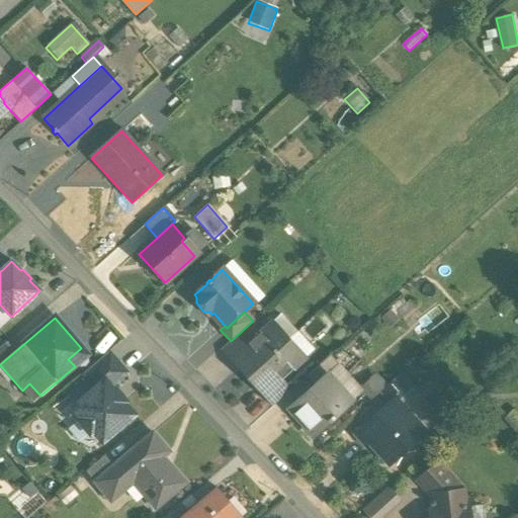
[(249,344),(235,357),(237,359),(233,363),(260,395),(264,391),(250,374),(288,340),(272,323),(249,344)]
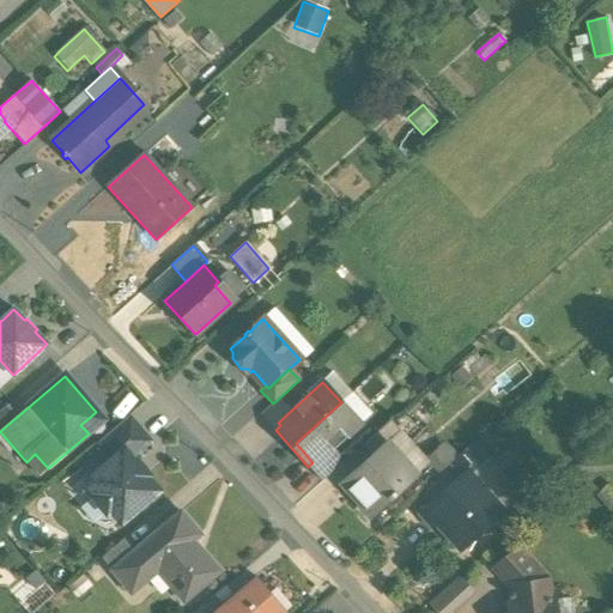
[(273,404),(261,414),(275,430),(280,425),(278,423),(295,407),(284,394),(273,404)]
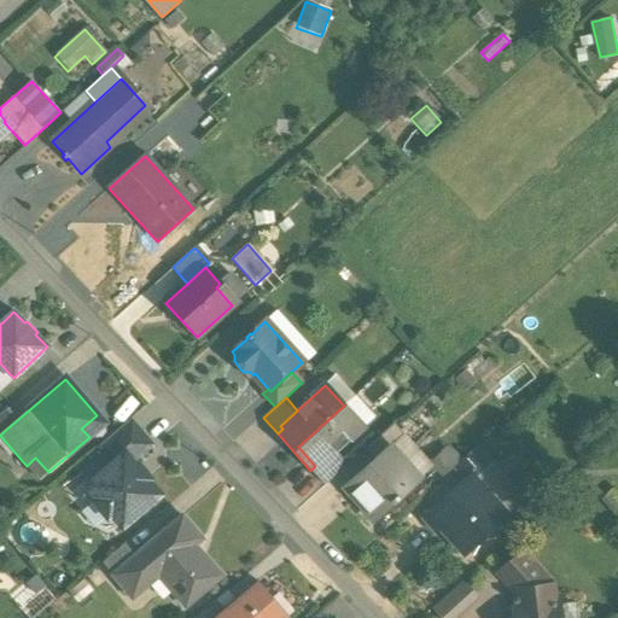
[(344,406),(298,447),(315,466),(319,470),(337,453),(363,429),(344,406)]
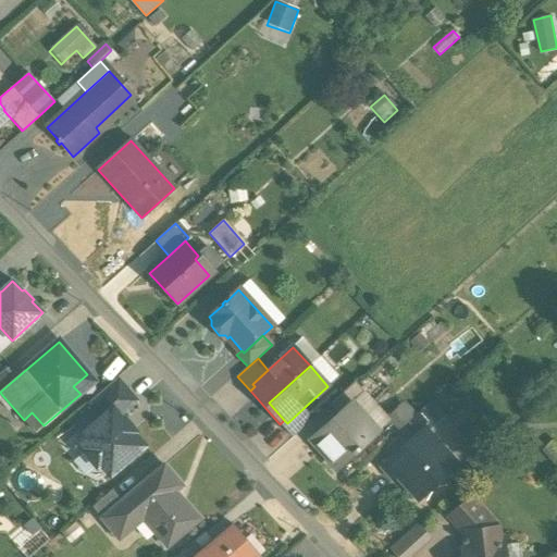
[(7,368),(0,373),(0,394),(1,394),(0,392),(15,379),(7,368)]
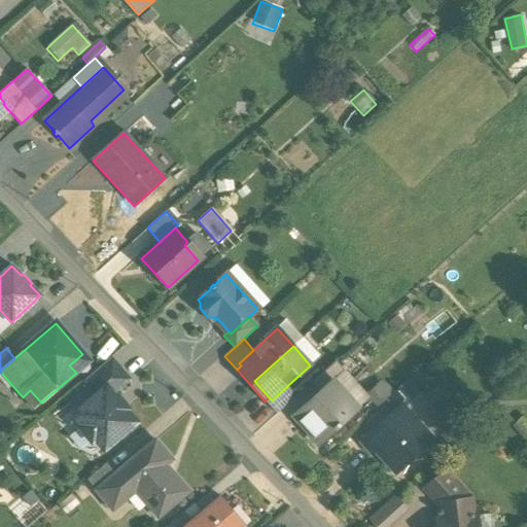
[(111,358),(85,381),(97,394),(106,386),(112,394),(129,380),(111,358)]
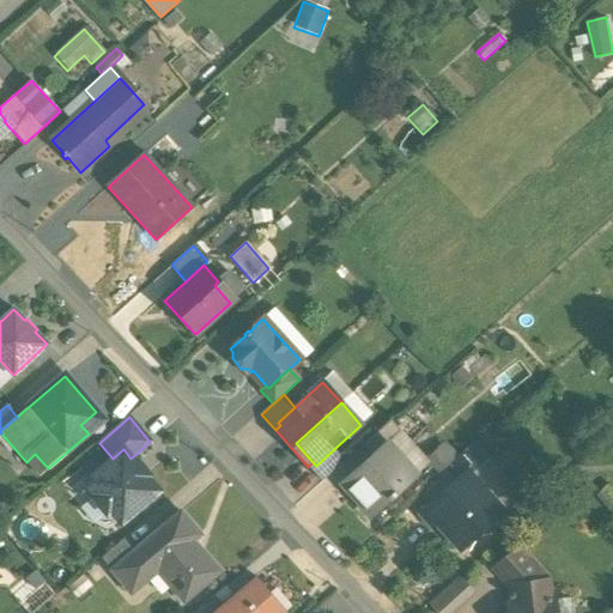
[(402,432),(392,419),(363,445),(372,456),(388,443),(389,444),(402,432)]
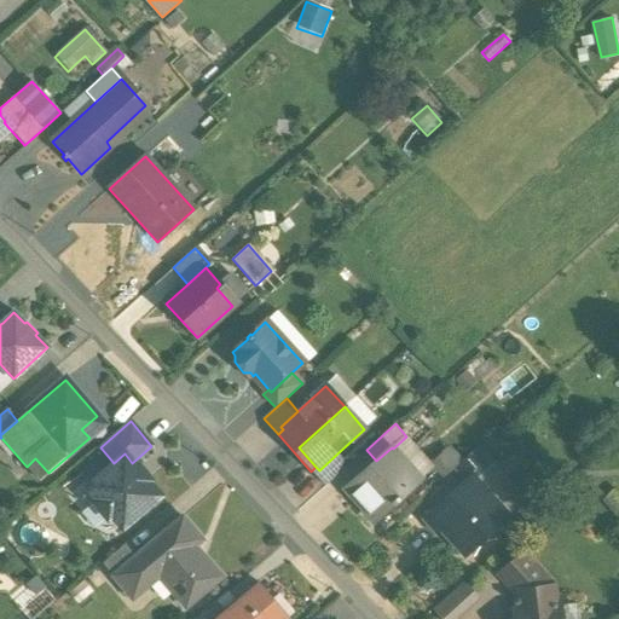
[(376,461),(346,487),(375,520),(393,503),(394,504),(400,498),(400,497),(421,479),(393,449),(392,447),(376,461)]
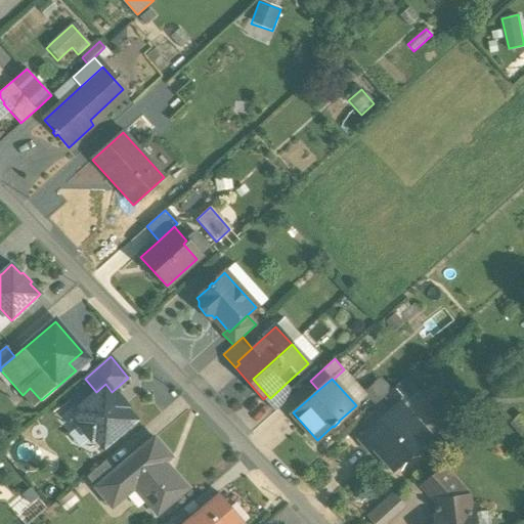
[(403,380),(384,397),(393,407),(399,402),(402,406),(415,395),(416,394),(403,380)]
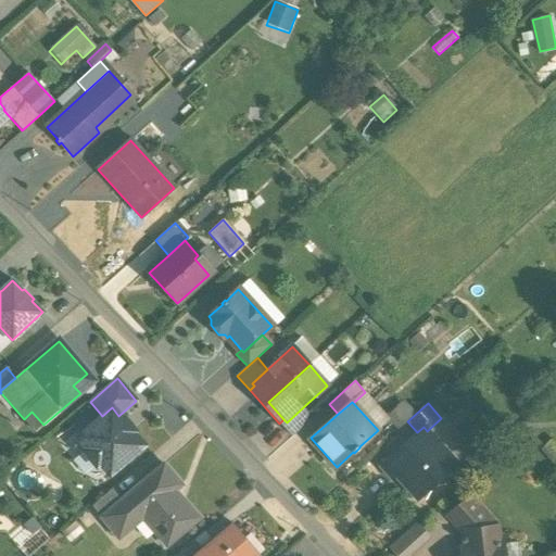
[(102,416),(78,437),(88,449),(85,451),(97,465),(100,463),(110,474),(143,445),(133,433),(135,431),(124,418),(122,420),(118,416),(112,407),(102,416)]
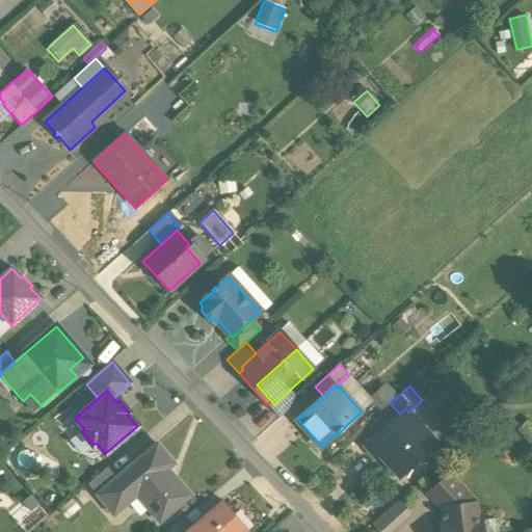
[(290,390),(274,404),(271,401),(267,405),(278,418),(298,400),(290,390)]
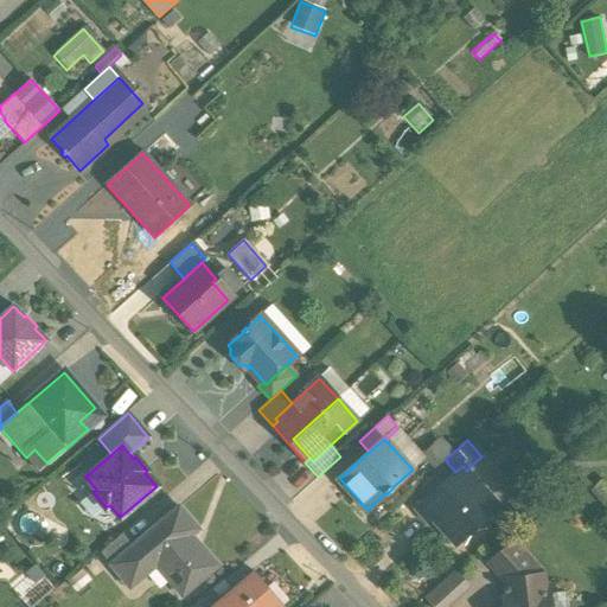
[(455,472),(414,509),(427,524),(433,518),(458,545),(513,494),(480,458),(466,471),(462,466),(455,472)]
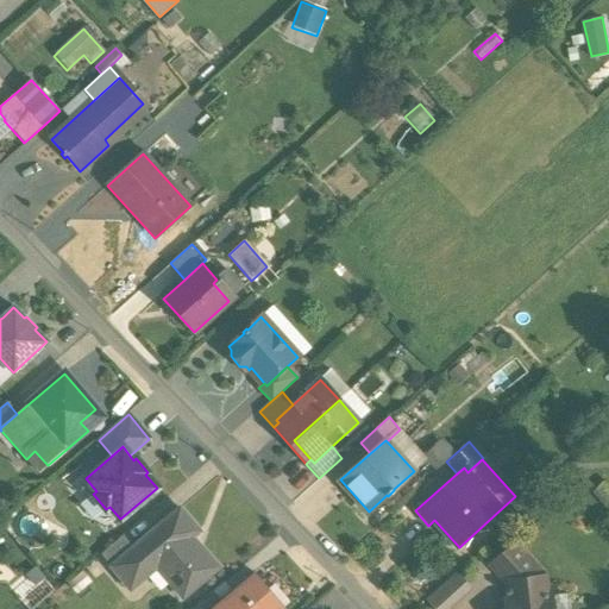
[(199,532),(179,509),(133,548),(123,558),(143,581),(156,570),(182,600),(218,570),(190,539),(199,532)]
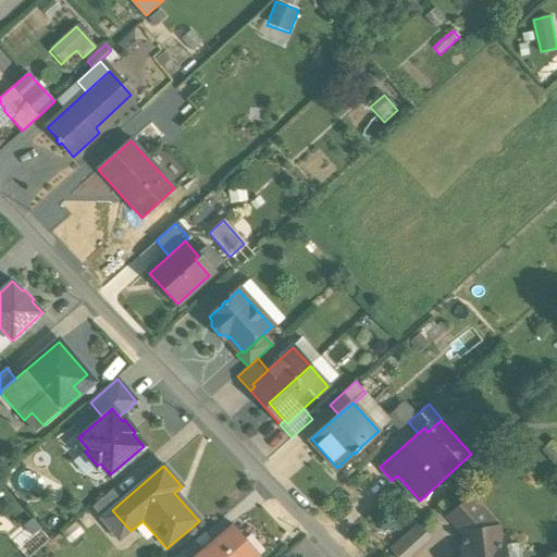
[(112,490),(91,507),(101,519),(112,510),(122,502),(112,490)]
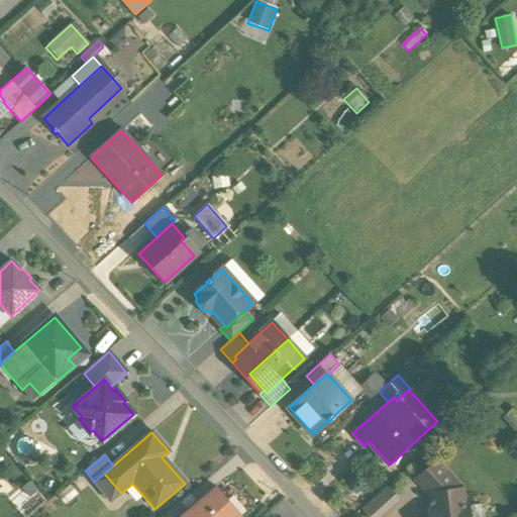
[(435,462),(416,481),(430,495),(432,510),(429,511),(430,516),(467,516),(467,506),(464,506),(462,491),(435,462)]
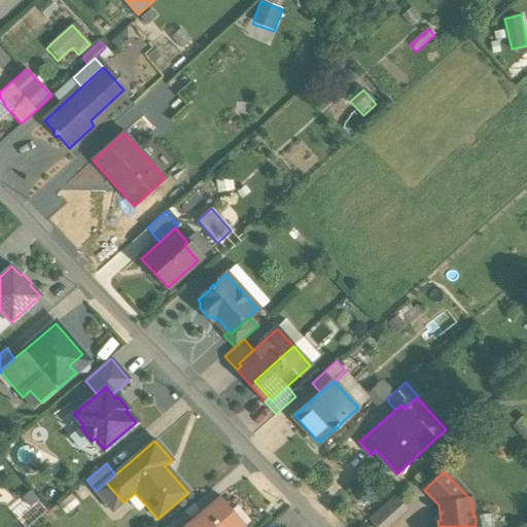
[(124,502),(106,483),(96,491),(113,512),(124,502)]
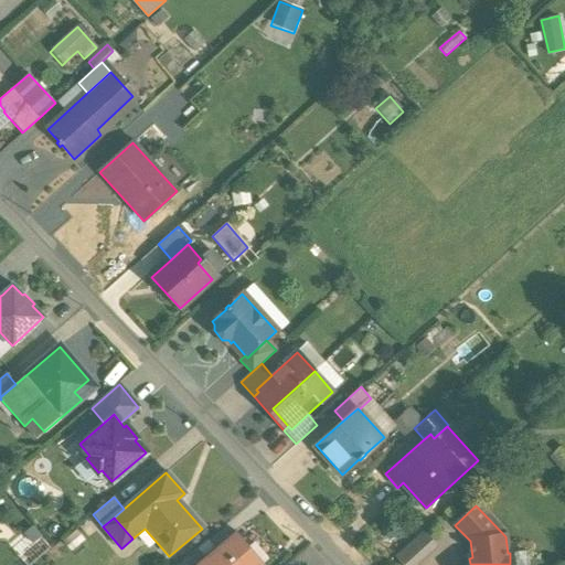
[(425,529),(396,554),(406,564),(415,564),(439,543),(425,529)]
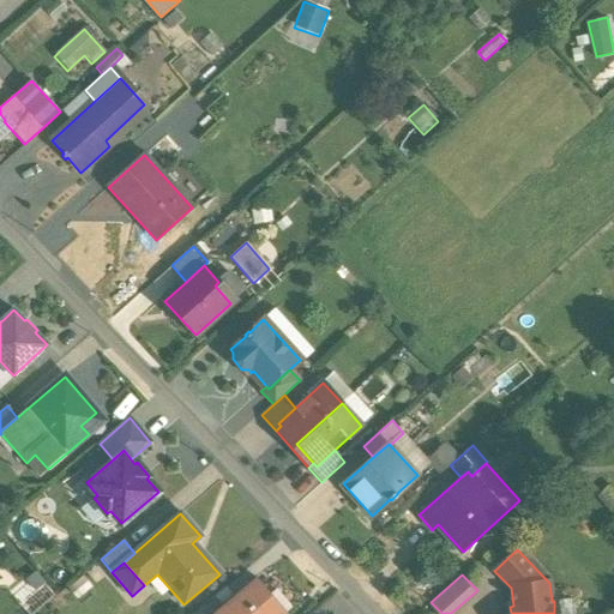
[(254,581),(215,613),(283,613),(284,613),(254,581)]
